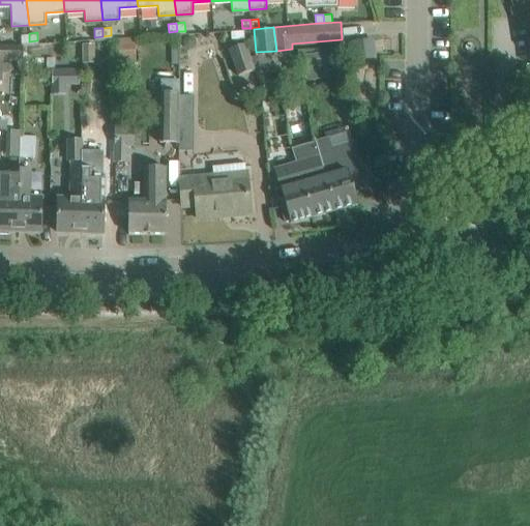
[(29,41),(29,33),(21,33),(21,41),(29,41)]
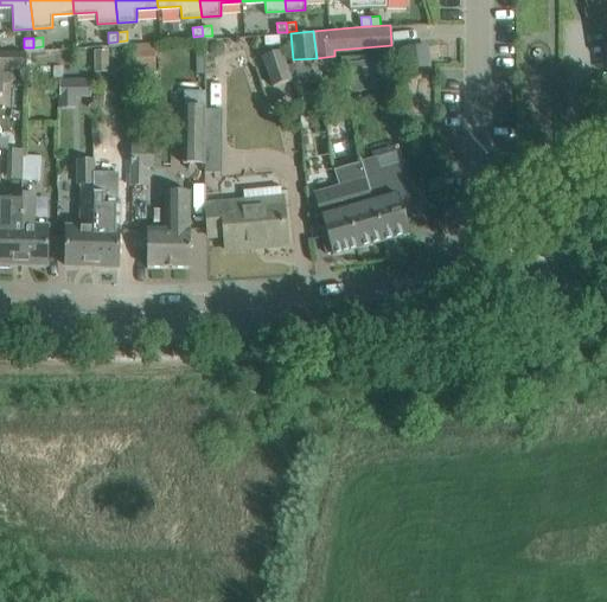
[(155,66),(155,39),(136,39),(136,66),(155,66)]
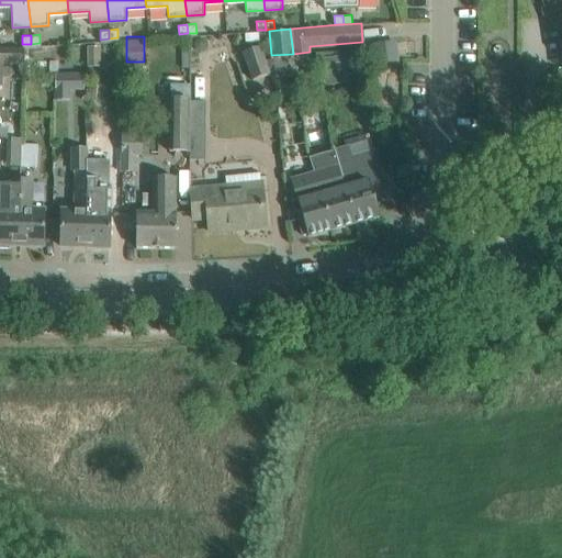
[(253,78),(269,73),(259,45),(244,51),(253,78)]
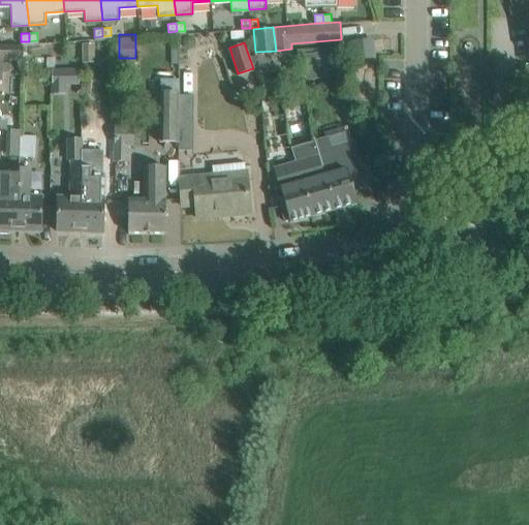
[(22,45),(0,44),(0,58),(22,59),(22,45)]
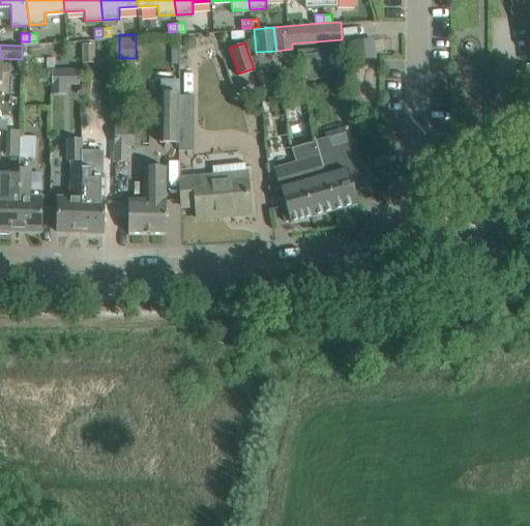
[(339,49),(301,54),(305,80),(343,75),(339,49)]
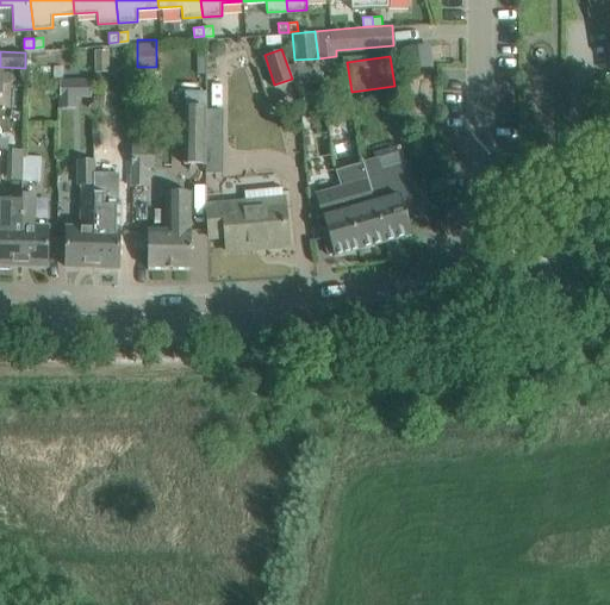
[(74,79),(58,79),(58,108),(74,108),(74,98),(74,79)]
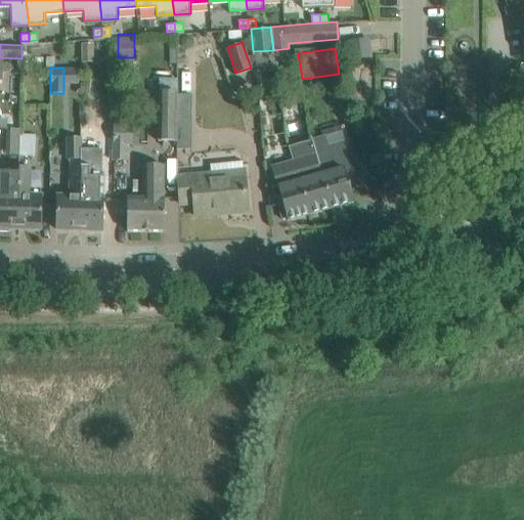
[(163,105),(159,105),(159,138),(176,138),(176,119),(177,92),(177,89),(163,89),(163,105)]
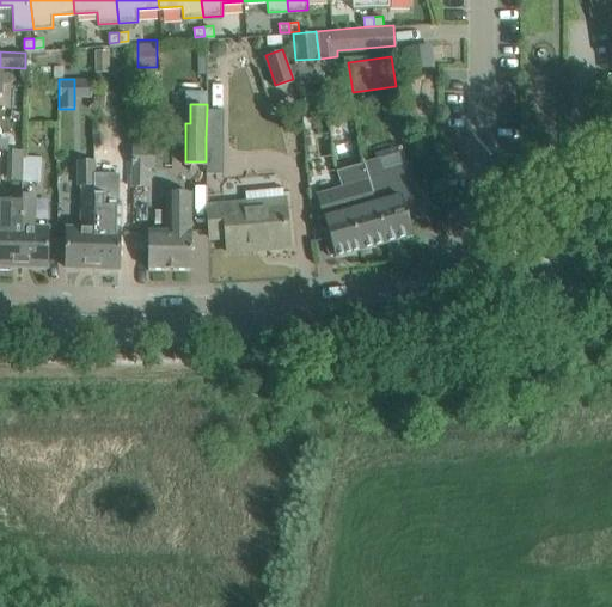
[(224,139),(224,108),(207,108),(206,139),(224,139)]
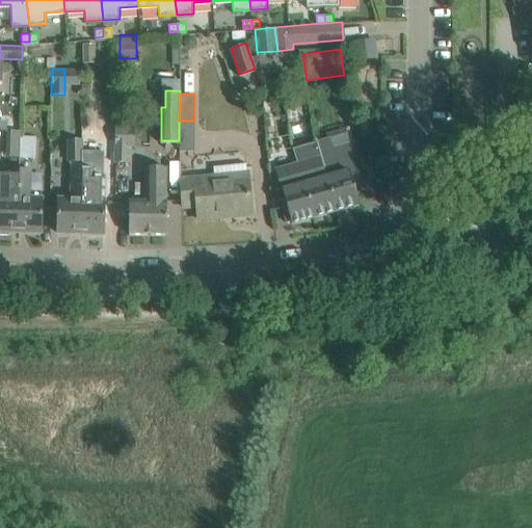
[(37,153),(37,132),(11,132),(11,152),(37,153)]
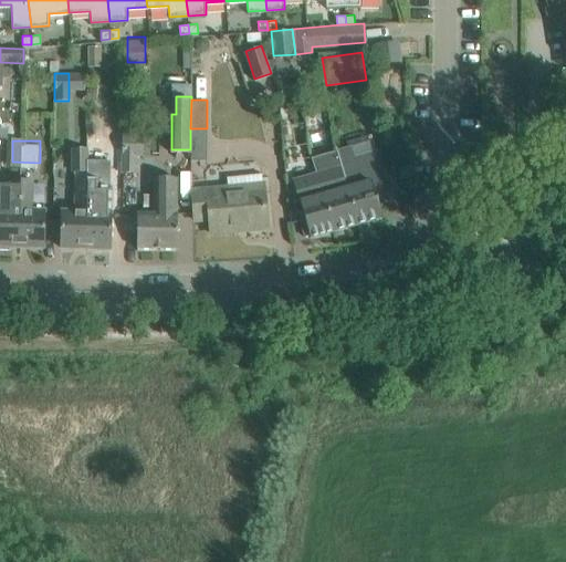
[(62,210),(62,222),(61,245),(85,246),(87,169),(87,145),(71,145),(71,169),(74,169),(74,179),(76,179),(76,210),(62,210)]
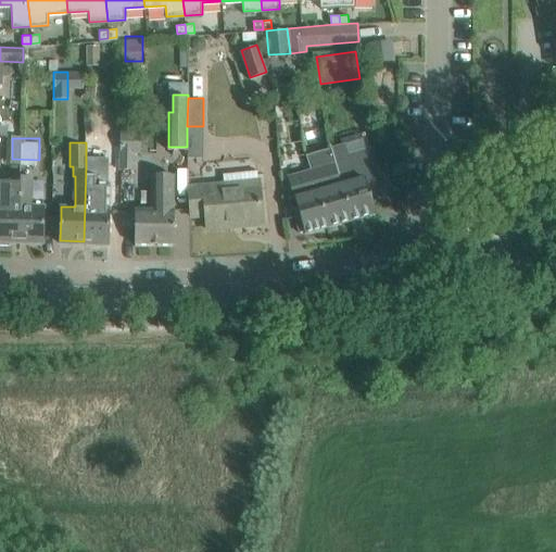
[(333,160),(350,218),(375,211),(369,189),(374,188),(375,189),(376,188),(371,175),(378,174),(370,148),(345,155),(342,145),(331,148),(329,142),(328,142),(333,160)]
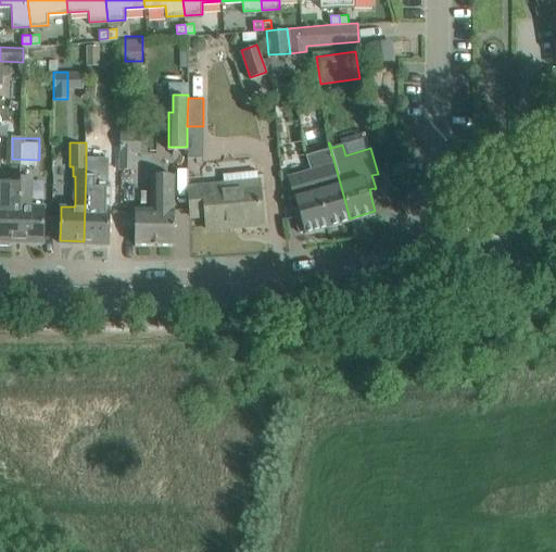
[(119,157),(119,166),(133,167),(133,157),(119,157)]
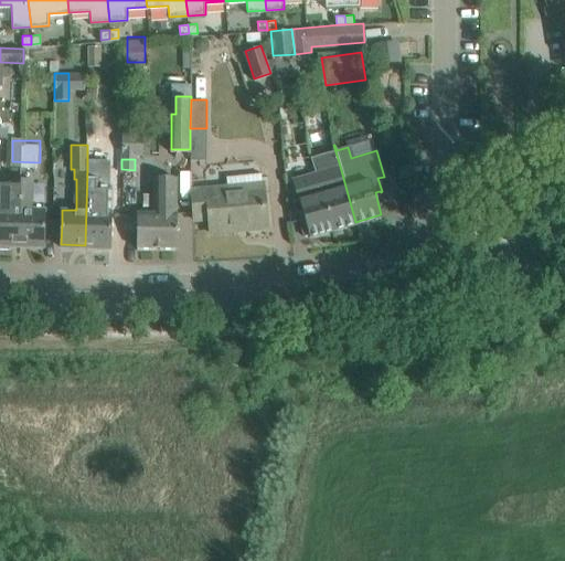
[(315,170),(331,229),(355,222),(339,162),(315,170)]
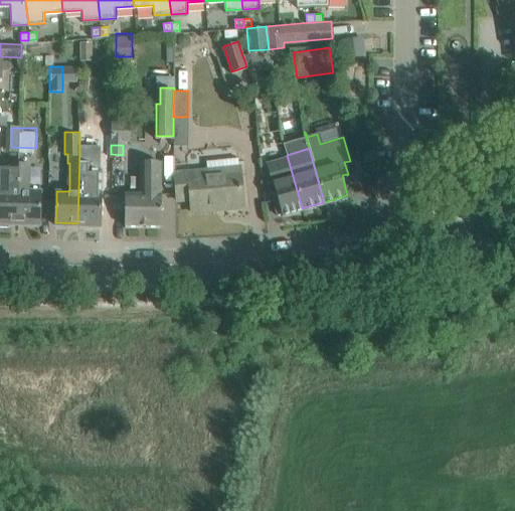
[(90,154),(79,154),(77,223),(100,223),(101,192),(100,192),(101,169),(90,169),(90,154)]
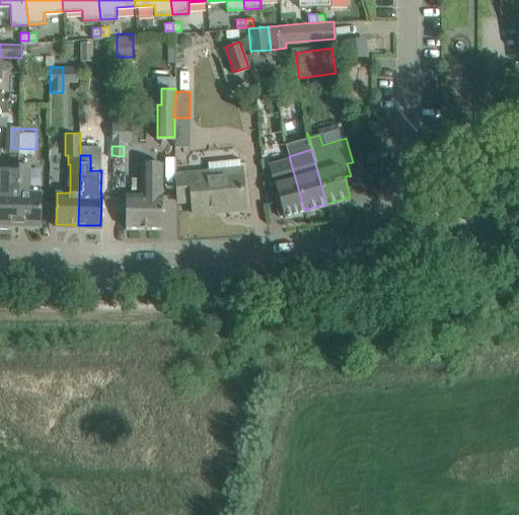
[(269,162),(275,182),(279,199),(276,201),(280,215),(284,214),(284,215),(304,210),(289,156),(269,162)]
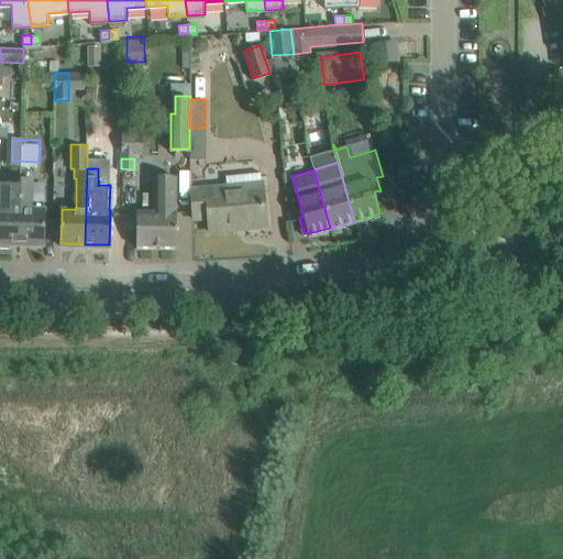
[(154,175),(153,210),(136,210),(136,245),(176,245),(176,210),(176,175),(154,175)]
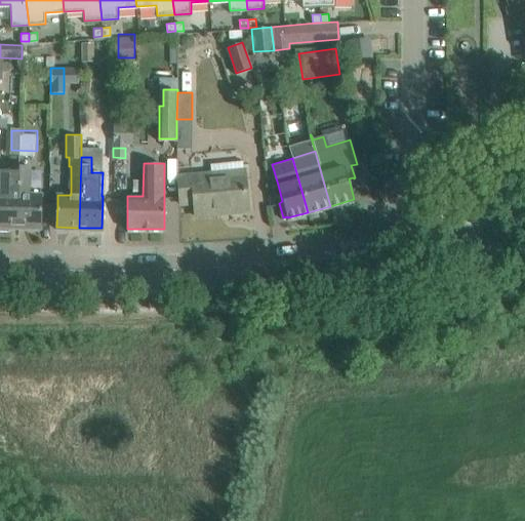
[(8,226),(17,226),(19,164),(9,164),(9,167),(0,166),(0,229),(8,230),(8,226)]
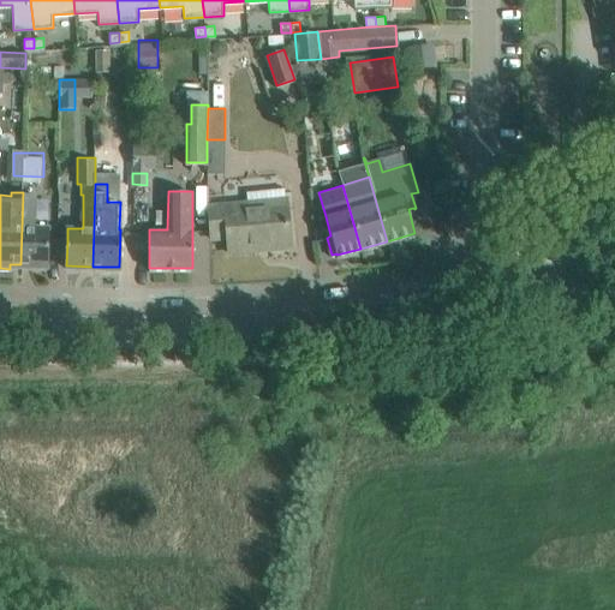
[(35,193),(23,192),(21,264),(47,265),(48,227),(34,227),(35,193)]
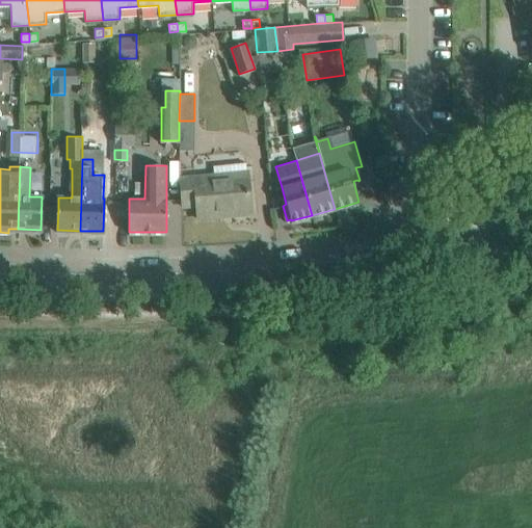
[(197,217),(200,216),(250,212),(247,173),(181,178),(183,205),(196,204),(197,217)]
